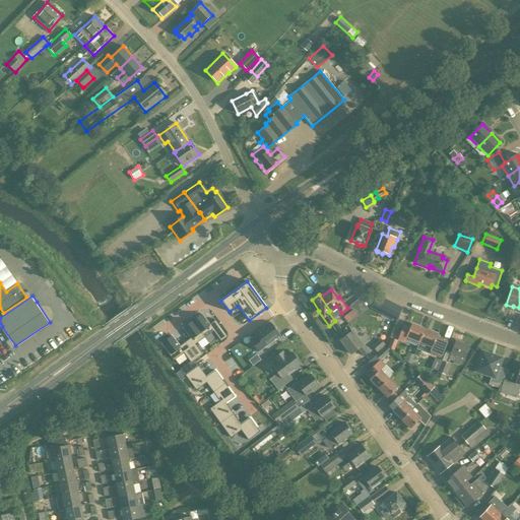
[(361,298),(351,304),(359,314),(368,308),(361,298)]
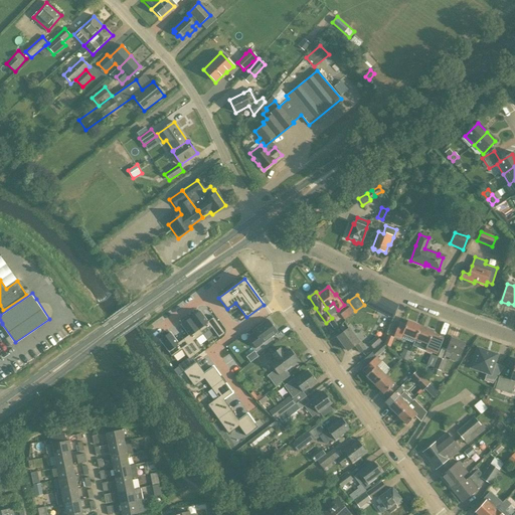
[(376,295),(367,303),(383,311),(388,301),(376,295)]
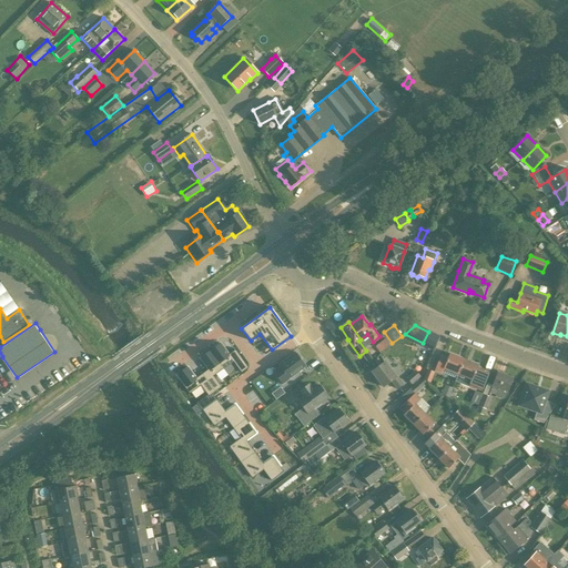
[(391,345),(385,338),(375,347),(381,354),(391,345)]
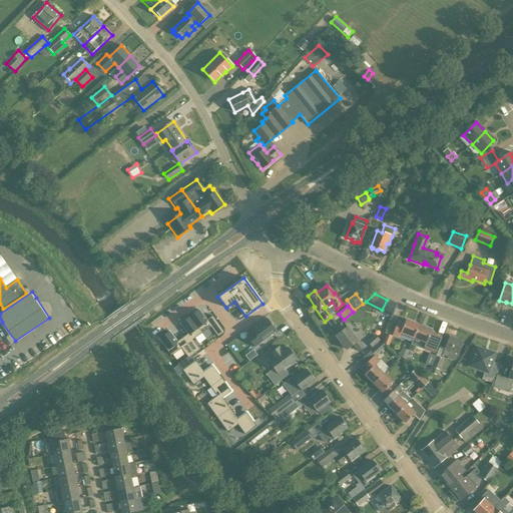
[(189,317),(201,334),(210,327),(217,337),(224,333),(212,316),(206,321),(198,311),(189,317)]
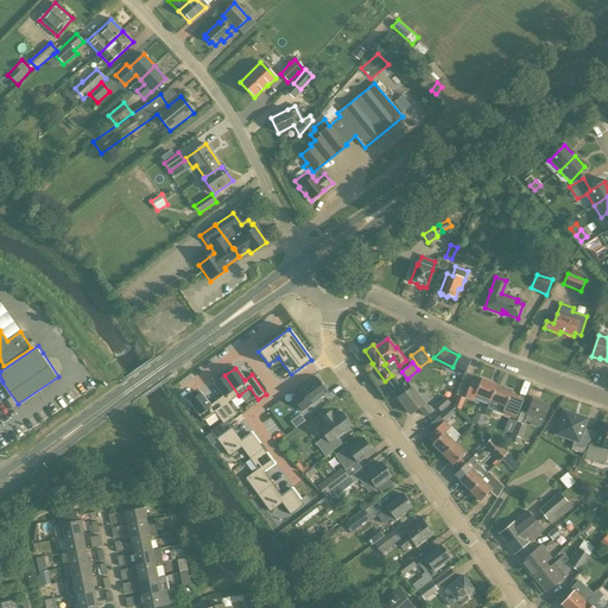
[(223,396),(216,400),(230,420),(238,415),(228,403),(239,396),(225,375),(214,384),(223,396)]
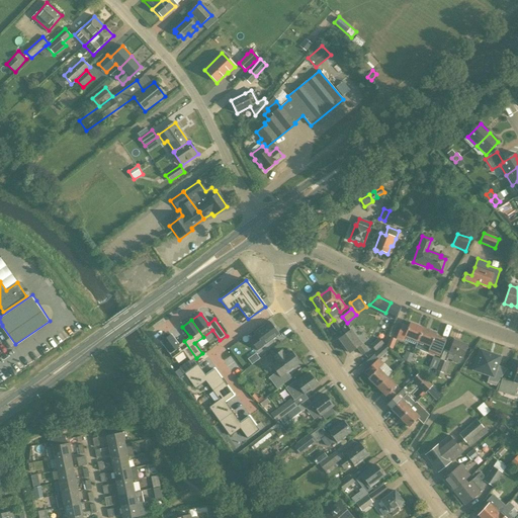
[(334,321),(330,324),(335,331),(339,328),(334,321)]
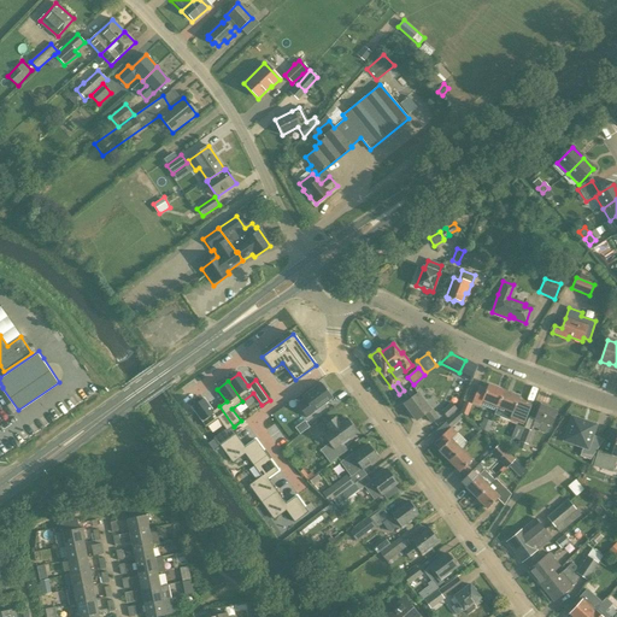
[(291,405),(301,421),(315,411),(313,410),(331,398),(322,383),(309,393),(291,405)]
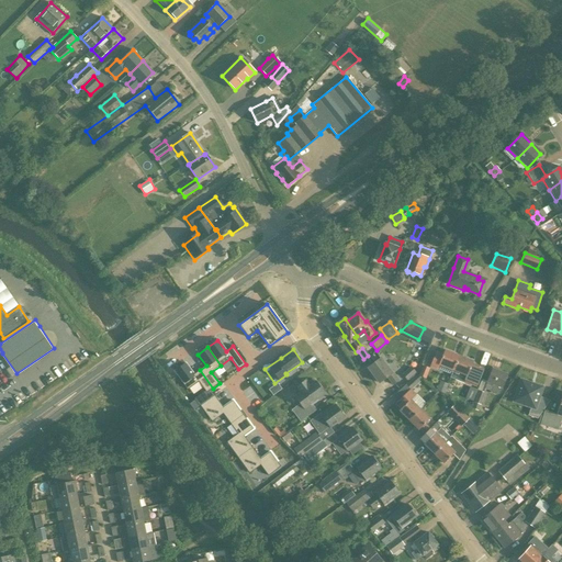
[(453,370),(452,370),(458,356),(444,350),(441,356),(435,352),(429,366),(437,369),(451,374),(453,370)]
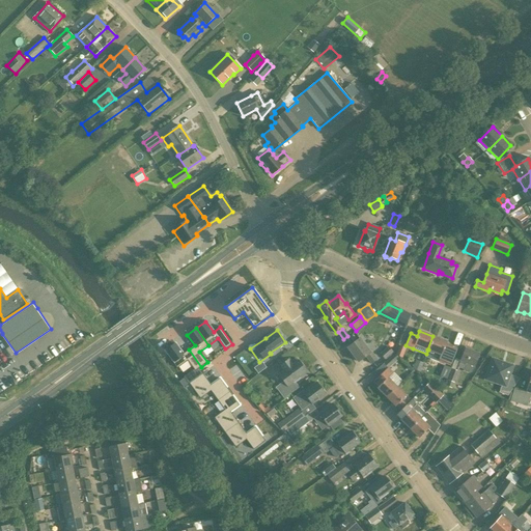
[(445,346),(446,341),(432,336),(427,350),(428,350),(426,354),(426,356),(432,358),(435,353),(441,355),(439,359),(446,361),(450,348),(445,346)]
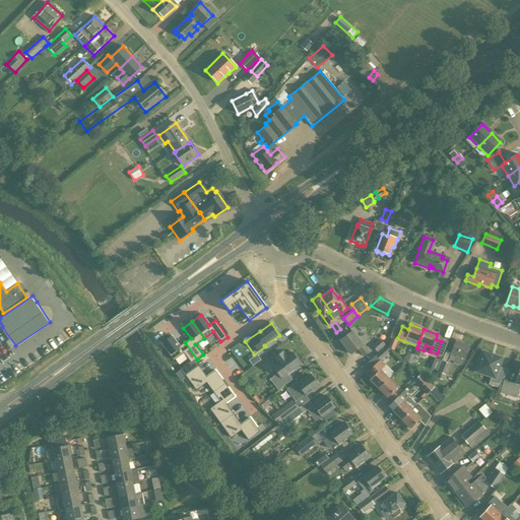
[(351,353),(359,348),(364,356),(369,352),(364,344),(363,345),(352,331),(341,339),(351,353)]
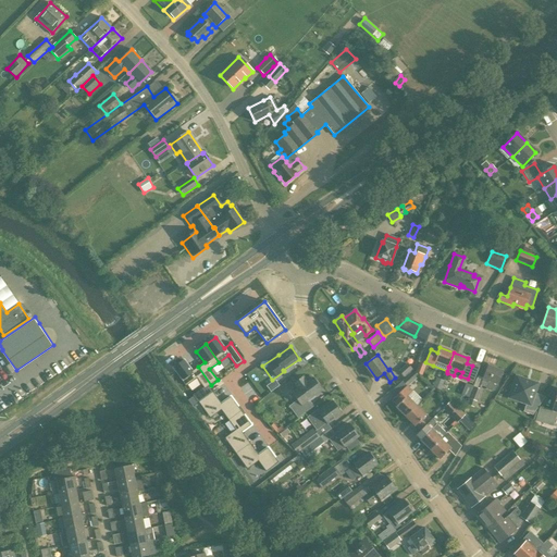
[(207,387),(211,385),(198,367),(192,371),(184,360),(173,368),(182,379),(181,380),(185,386),(197,379),(205,390),(207,387)]
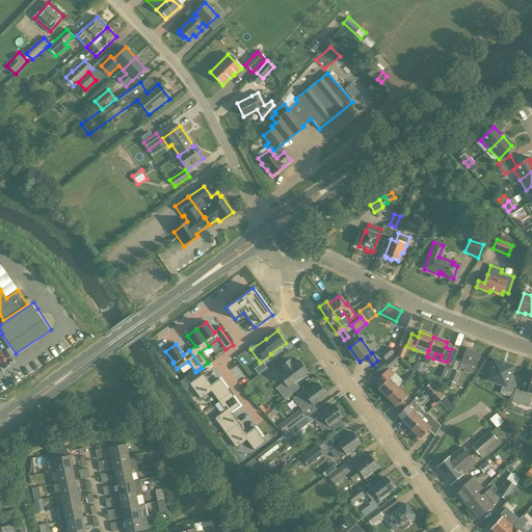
[(402,358),(406,349),(400,346),(396,356),(402,358)]
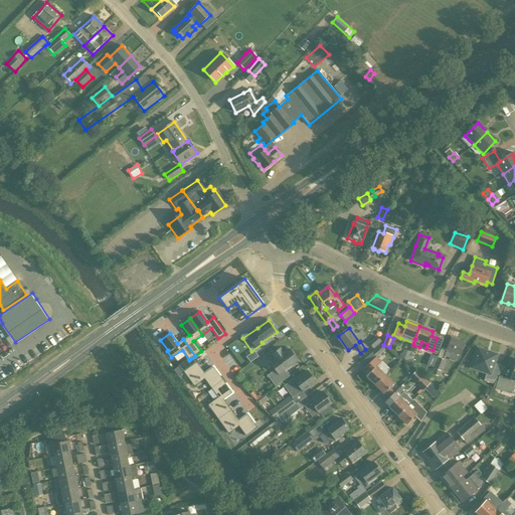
[(373,349),(381,342),(376,336),(368,343),(373,349)]
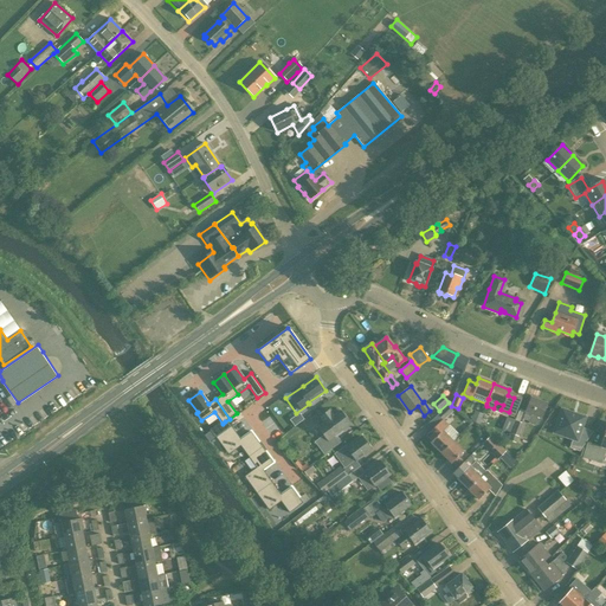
[(537,425),(540,418),(541,418),(546,404),(530,398),(523,419),(528,421),(529,424),(535,426),(537,425)]
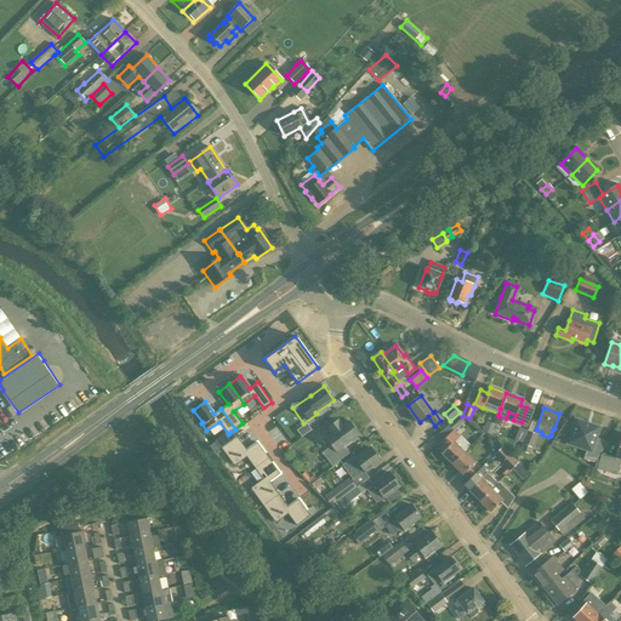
[(455,431),(467,420),(461,414),(448,425),(453,429),(454,432),(455,431)]
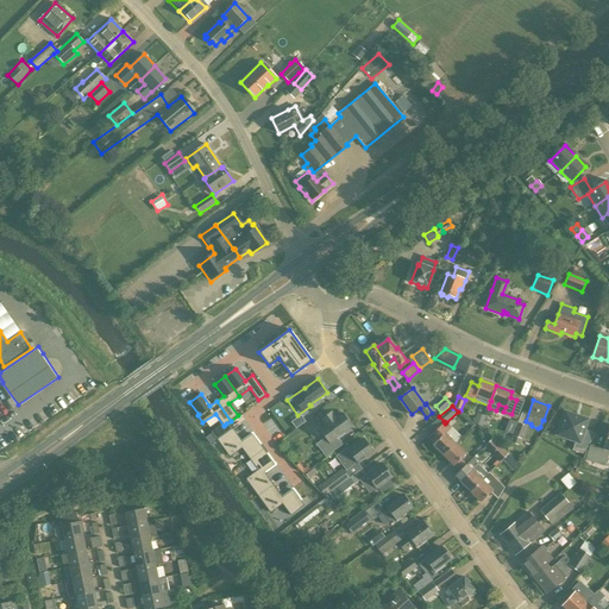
[(309,408),(302,414),(306,419),(313,413),(309,408)]
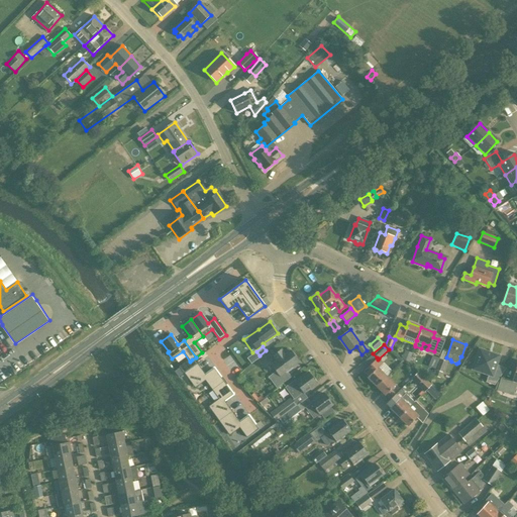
[(292,367),(299,362),(291,350),(286,354),(282,349),(274,355),(278,360),(271,365),(276,372),(269,377),(276,388),(291,378),(287,373),(293,369),(292,367)]
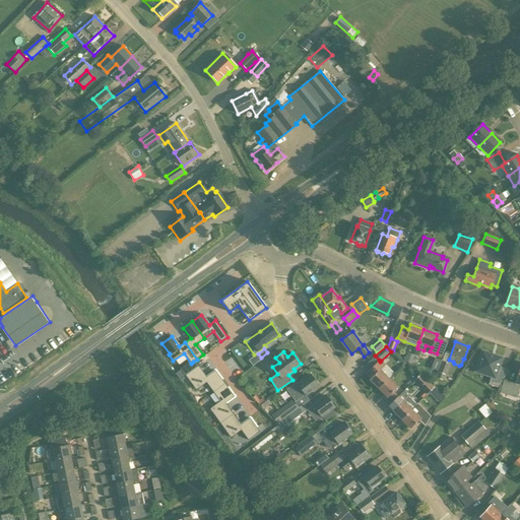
[(502,359),(481,351),(474,372),(495,379),(502,359)]
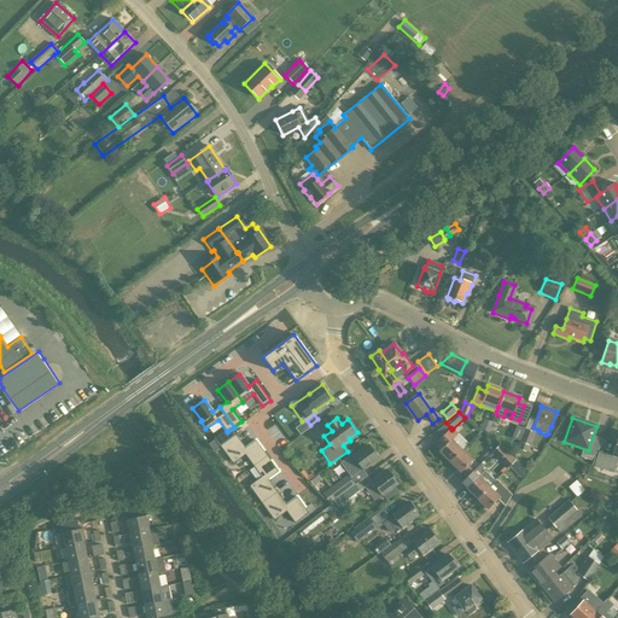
[(488,432),(491,421),(484,419),(481,429),(488,432)]
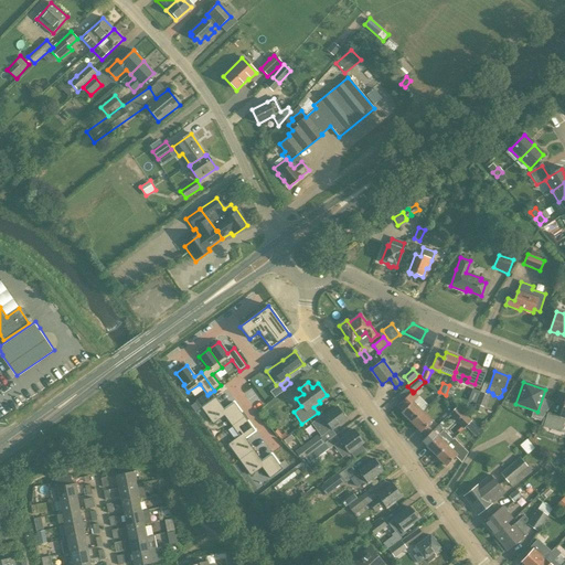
[(275,397),(284,391),(278,385),(269,392),(275,397)]
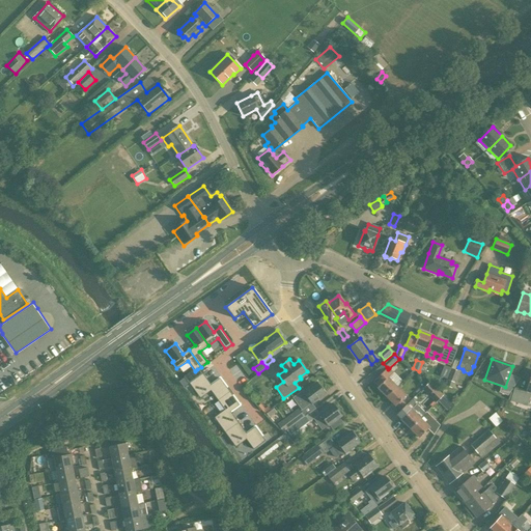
[(448,376),(451,368),(445,365),(441,374),(448,376)]
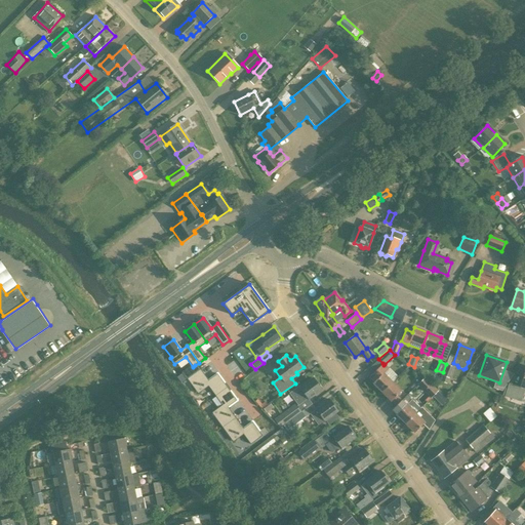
[(384,365),(382,363),(377,368),(382,373),(382,372),(384,373),(389,368),(385,364),(384,365)]
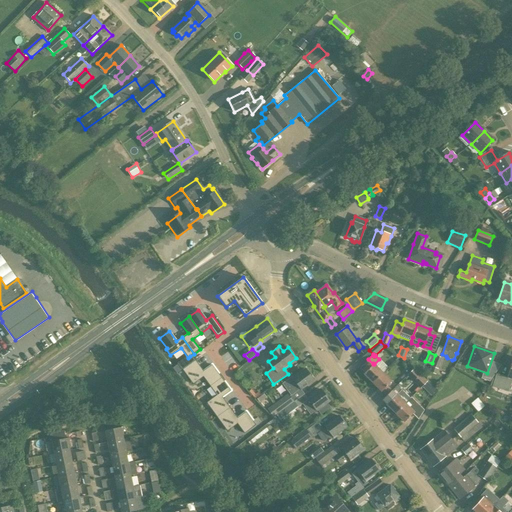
[(177,363),(178,364),(182,370),(182,369),(194,361),(190,356),(188,358),(187,356),(177,363)]
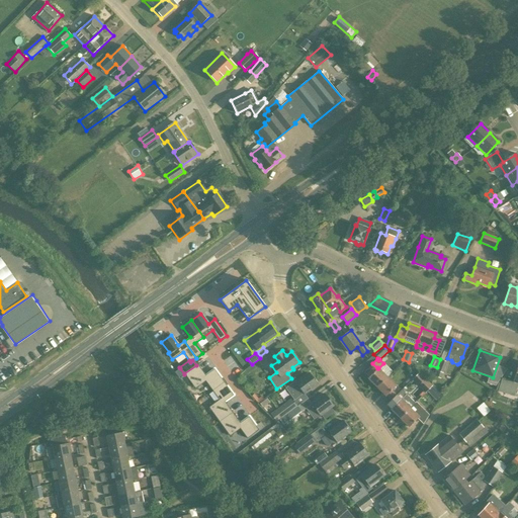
[(443,373),(447,362),(441,360),(437,371),(443,373)]
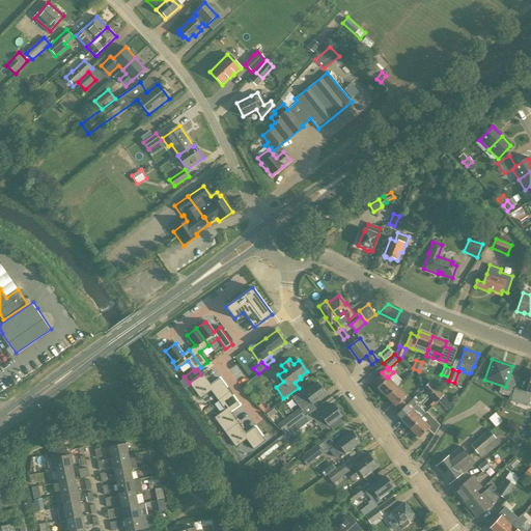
[(378,387),(387,396),(396,386),(388,378),(387,376),(387,378),(382,372),(373,382),(379,386),(378,387)]
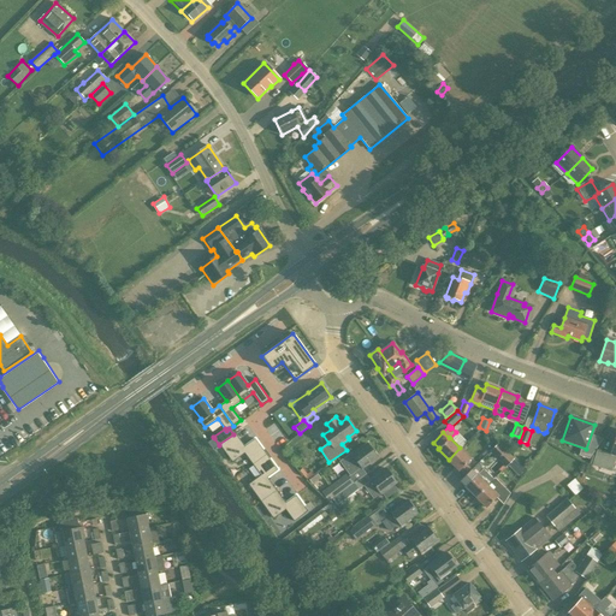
[(244,454),(253,465),(266,455),(255,439),(244,446),(235,433),(219,445),(232,462),(244,454)]
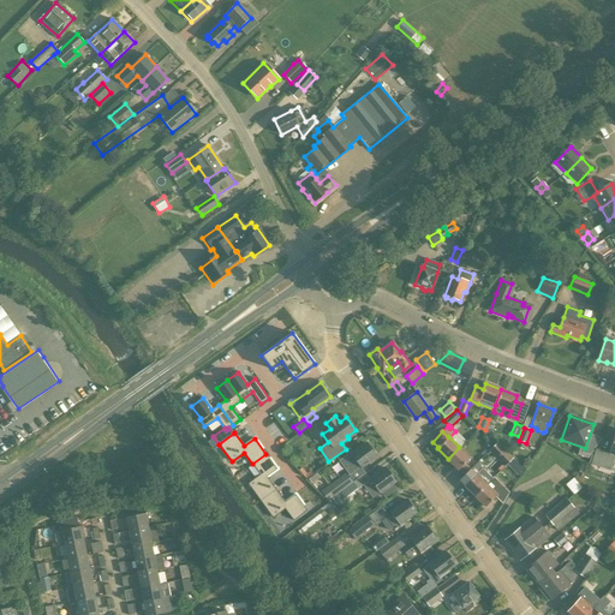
[(614,455),(614,454),(614,434),(609,455),(602,453),(597,466),(610,470),(614,455)]
